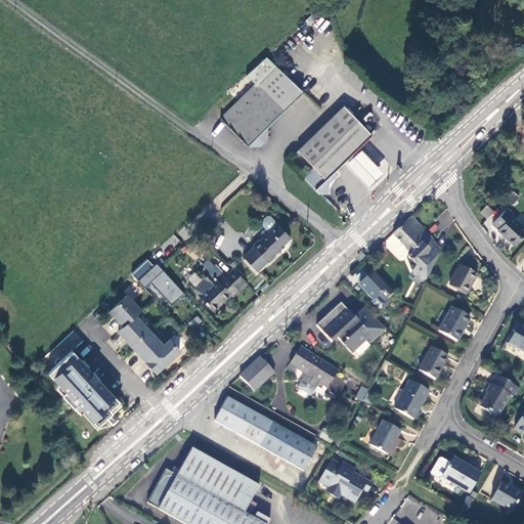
[(315,10),(297,29),(300,33),(318,14),(315,10)]
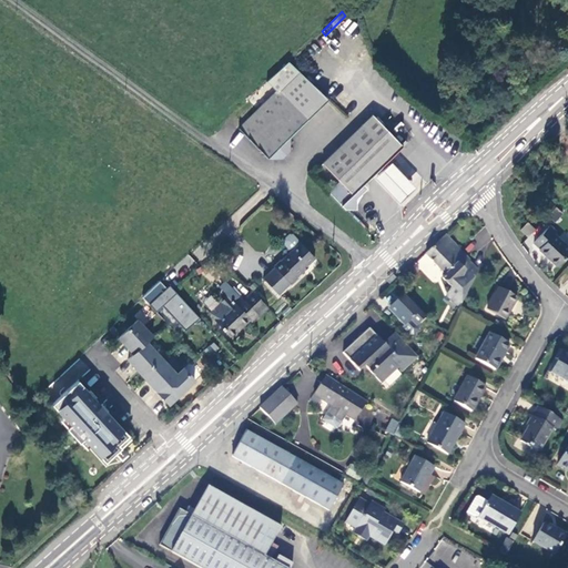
[(287,140),(327,102),(285,64),(264,84),(275,94),(237,131),(267,161),(280,161),(287,154),(287,140)]
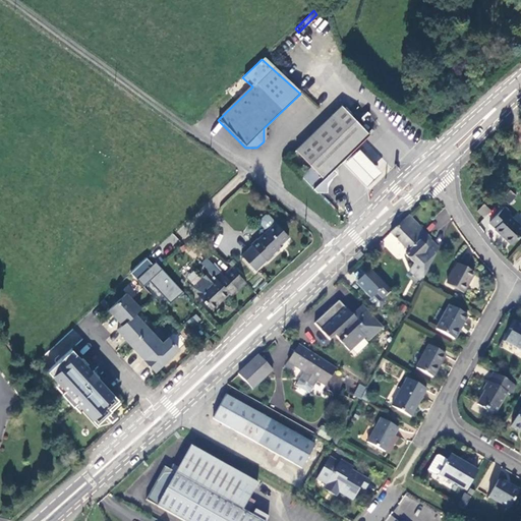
[(341,106),(296,150),(311,166),(302,176),(317,191),(329,191),(328,183),(336,176),(336,172),(334,168),(369,134),(341,106)]
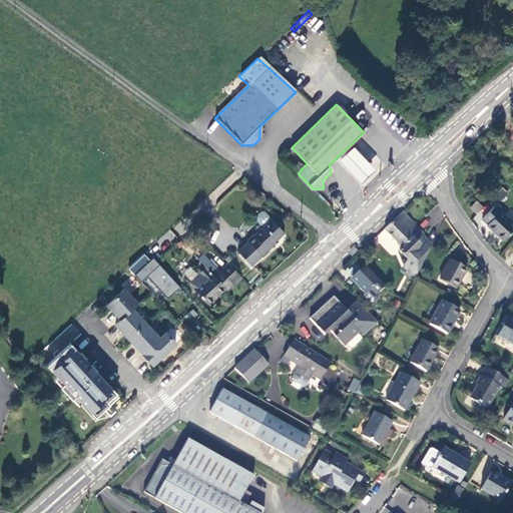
[(484,137),(468,153),(473,158),(489,142),(484,137)]
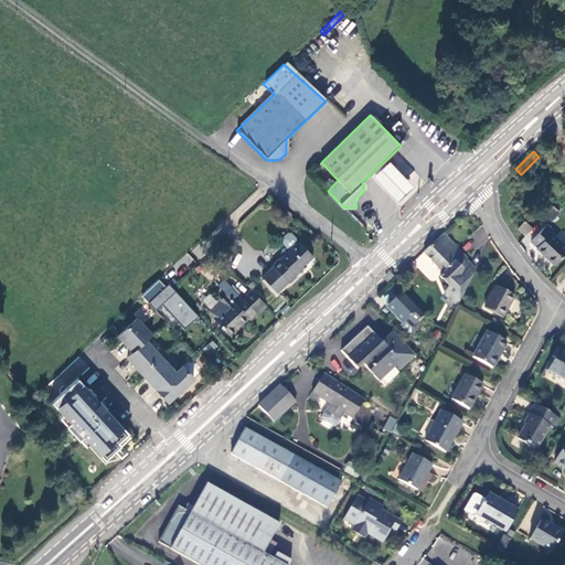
[(542,160),(539,157),(521,174),(521,176),(531,187),(542,160)]
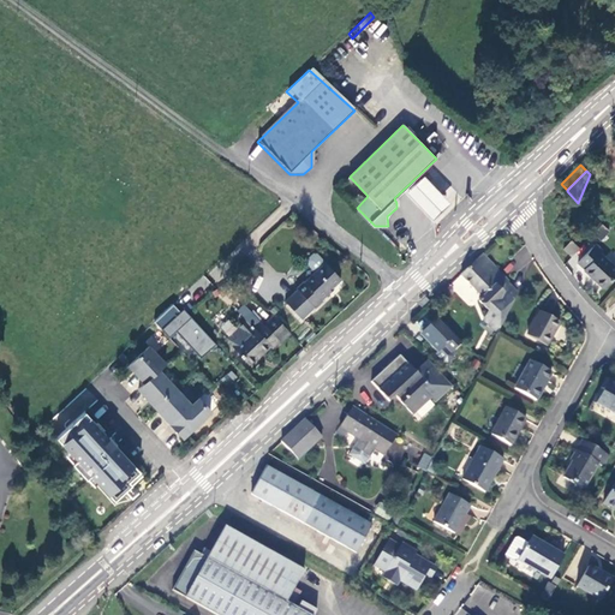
[(424,177),(406,193),(419,208),(431,221),(449,204),(436,190),(424,177)]
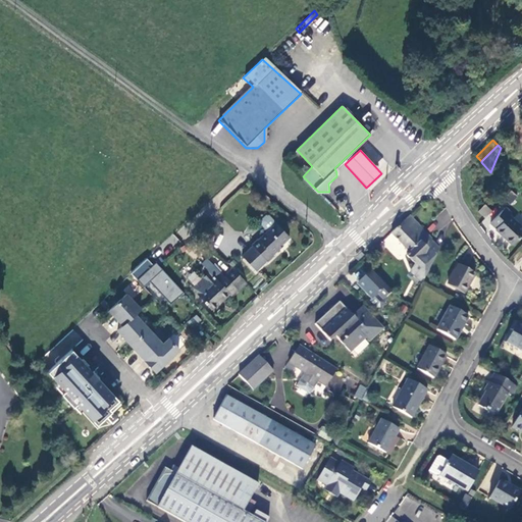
[(510,191),(504,200),(511,204),(517,195),(510,191)]
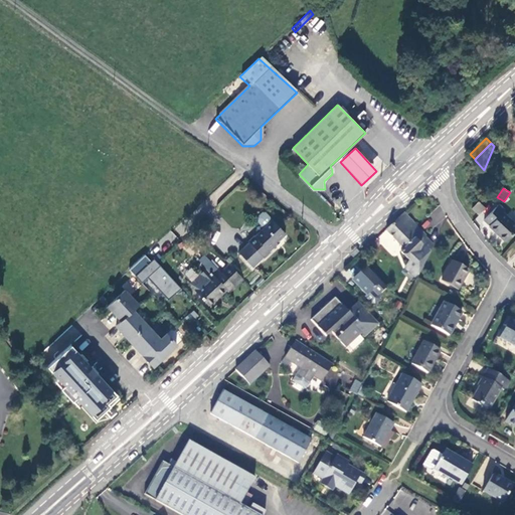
[(471,209),(478,215),(485,208),(478,202),(471,209)]
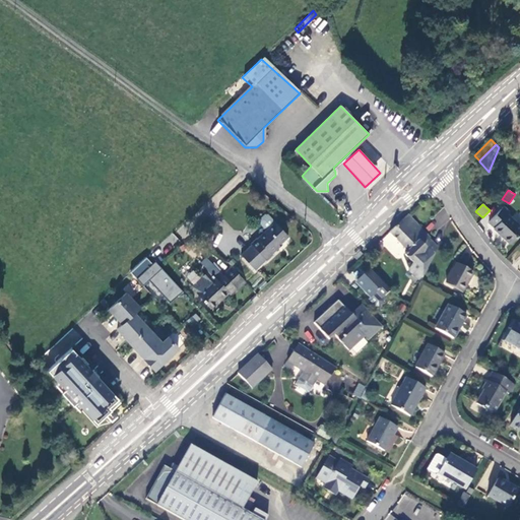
[(510,244),(519,233),(519,226),(507,214),(509,213),(503,207),(489,222),(494,228),(494,229),(510,244)]
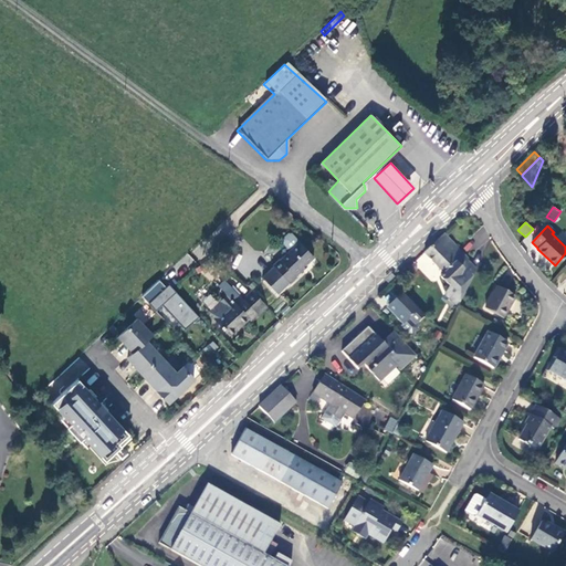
[(281,243),(289,251),(279,261),(279,260),(272,265),(273,268),(262,279),(276,294),(289,283),(290,284),(296,278),(295,276),(302,270),(301,269),(305,264),(313,258),(291,233),(286,233),(281,239),(281,243)]
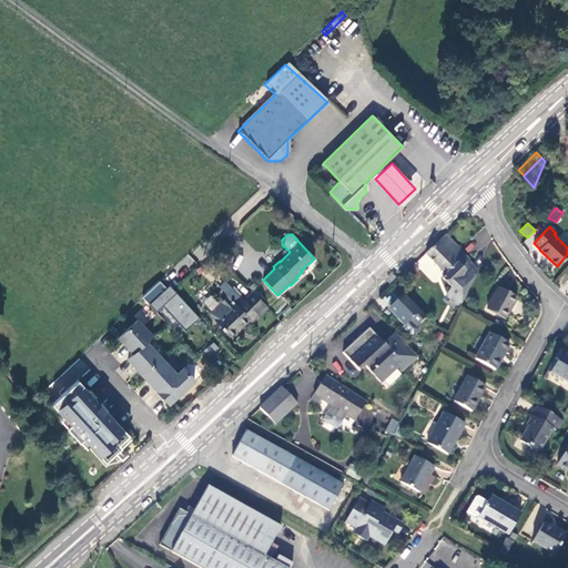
[(479,272),(468,262),(469,261),(446,235),(426,254),(446,275),(443,277),(450,286),(449,291),(462,303),(479,272)]
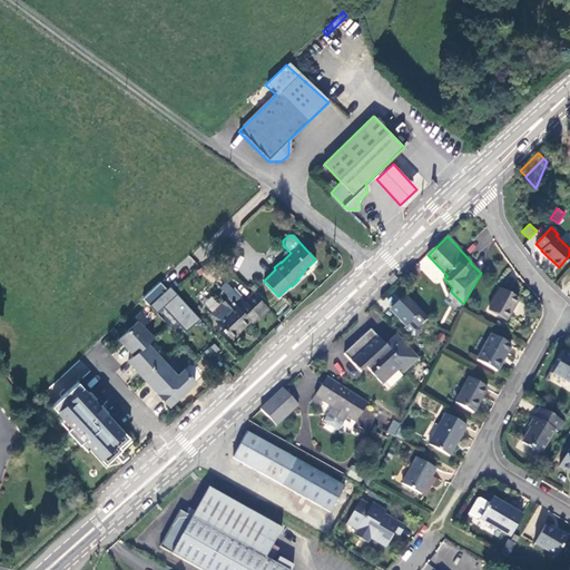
[(501,290),(489,310),(507,321),(519,300),(501,290)]
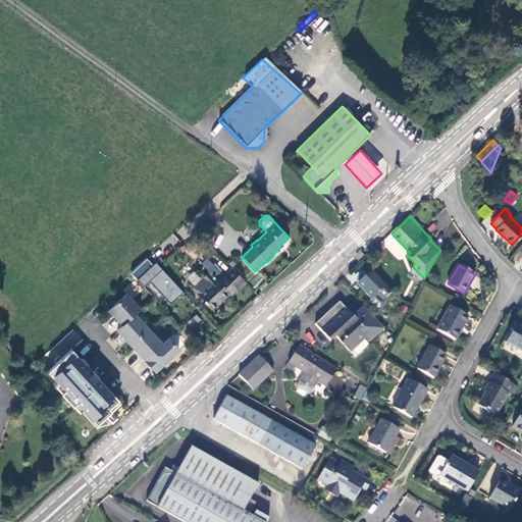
[(149,273),(143,267),(133,275),(139,282),(149,273)]
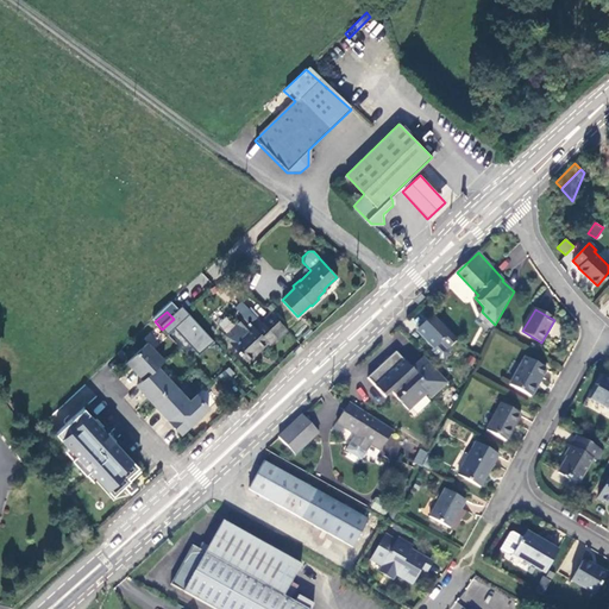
[(495,325),(482,312),(479,316),(494,331),(495,325)]
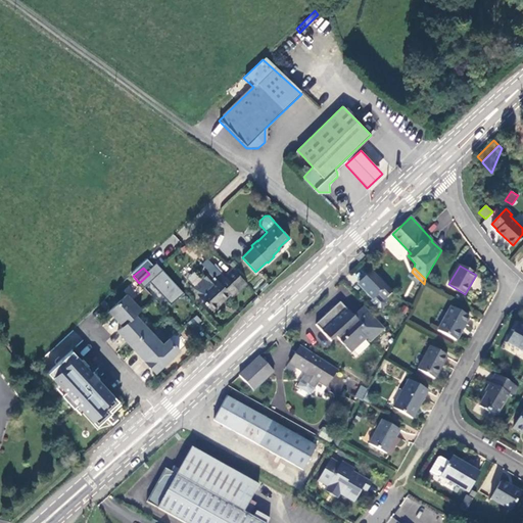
[(240,291),(247,284),(234,269),(226,276),(224,275),(219,280),(215,277),(214,278),(208,274),(193,288),(199,294),(198,295),(211,311),(229,294),(231,296),(238,290),(240,291)]
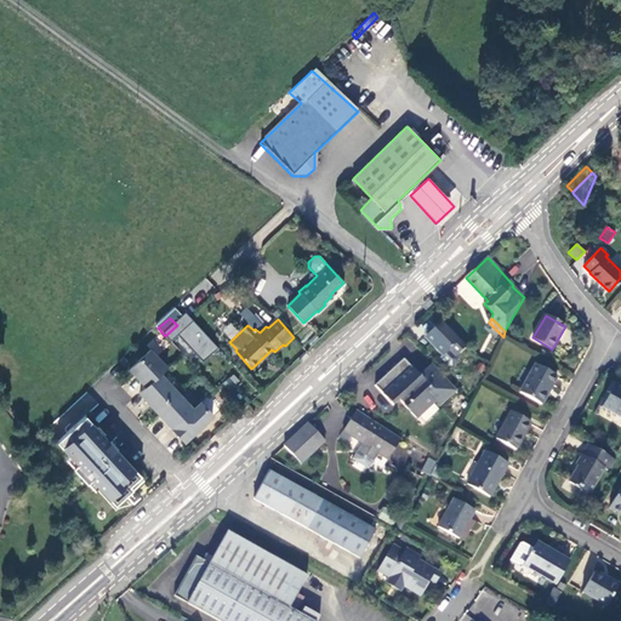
[(457,355),(467,347),(442,320),(427,335),(436,343),(432,347),(440,355),(439,357),(448,366),(453,366),(457,360),(457,355)]
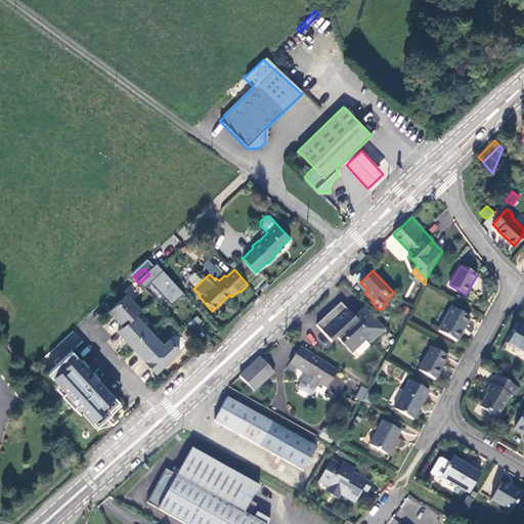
[(173,281),(154,298),(154,299),(166,312),(172,306),(171,304),(183,293),(173,281)]
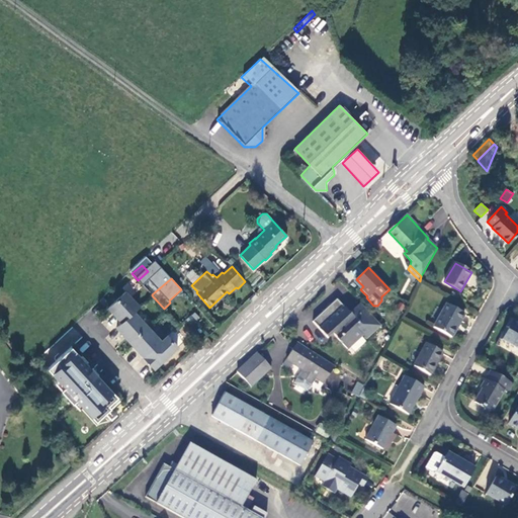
[(353,281),(360,289),(363,286),(356,279),(353,281)]
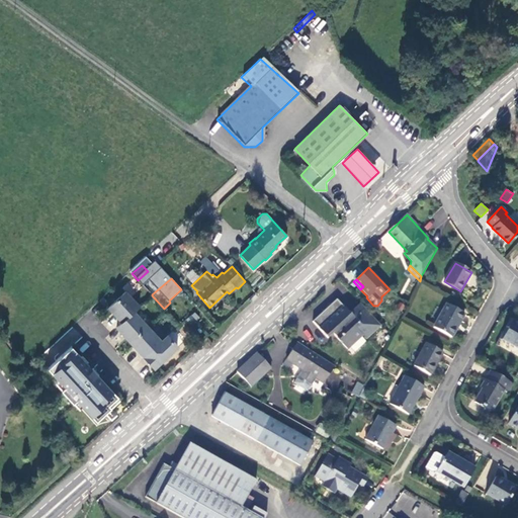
[(125,292),(109,309),(122,323),(135,313),(140,308),(125,292)]
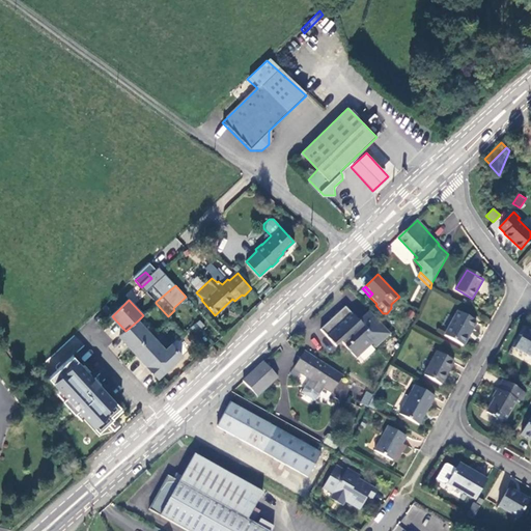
[(376,346),(392,333),(369,310),(359,320),(345,306),(322,329),(337,346),(345,339),(350,343),(347,345),(358,357),(372,343),(376,346)]
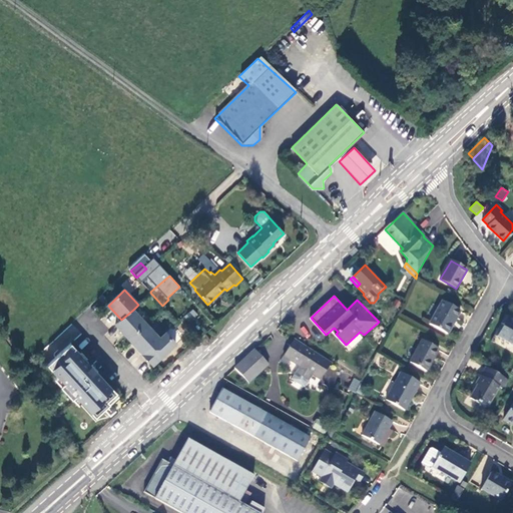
[(460,312),(443,301),(430,325),(447,335),(460,312)]
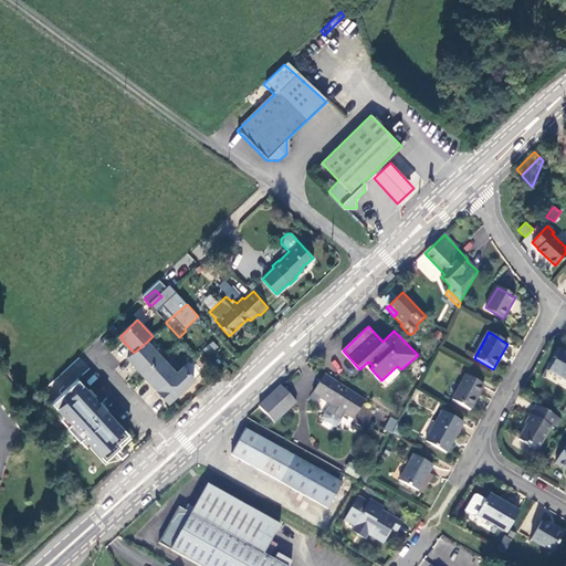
[(161,357),(147,342),(134,353),(128,359),(143,375),(161,357)]
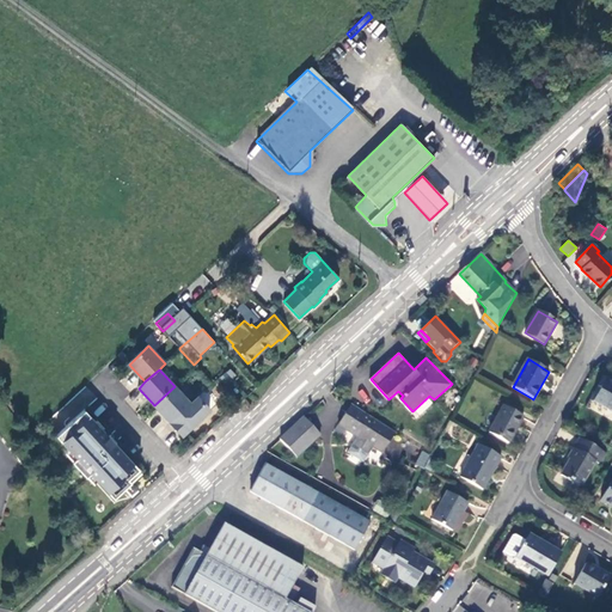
[(611,412),(611,380),(606,378),(593,402),(611,412)]
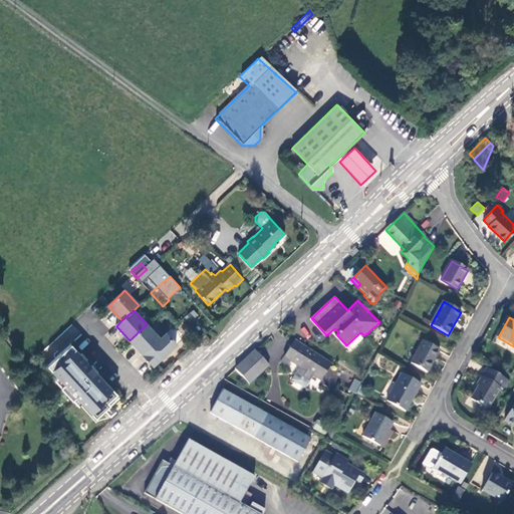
[(161,339),(147,324),(130,340),(144,355),(161,339)]
